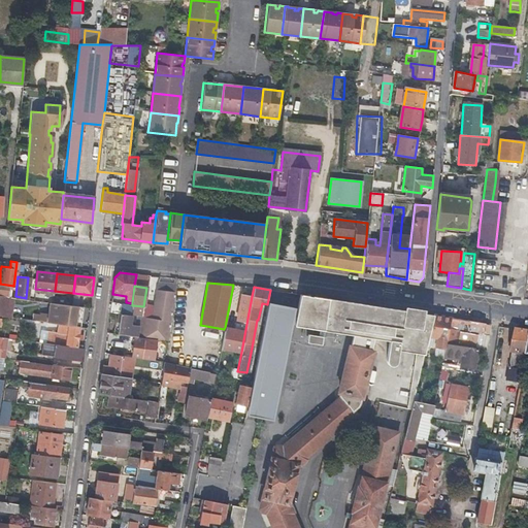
[(398,349),(402,350),(423,354),(427,336),(432,315),(404,310),(319,297),(299,294),(297,306),(295,316),(294,318),(293,326),(293,327),(353,336),(350,348),(349,348),(338,395),(339,399),(282,447),(276,446),(275,446),(274,447),(273,448),(259,508),(259,509),(259,510),(266,513),(272,527),(296,527),(290,512),(291,510),(288,502),(287,502),(296,464),(297,465),(304,459),(304,458),(357,415),(353,410),(355,408),(357,406),(358,403),(360,398),(371,353),(369,352),(372,338),(388,342),(385,354),(384,362),(384,363),(386,367),(389,368),(392,368),(394,367),(395,364),(398,349)]
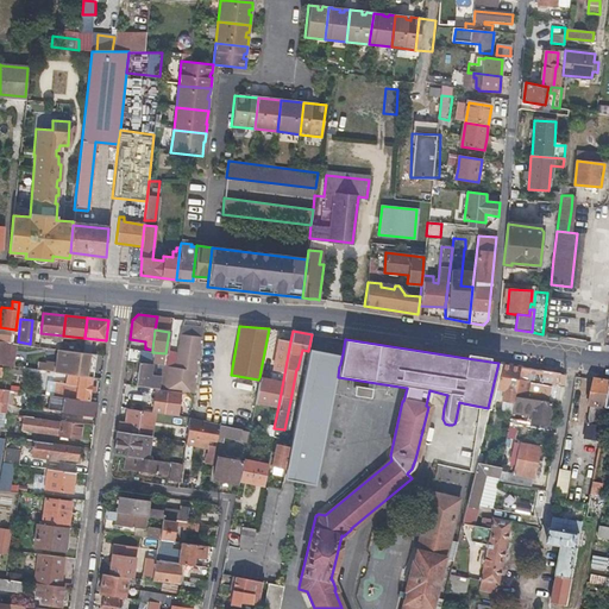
[(278,406),(290,341),(278,340),(271,376),(275,376),(275,380),(271,380),(259,377),(258,380),(255,401),(278,406)]
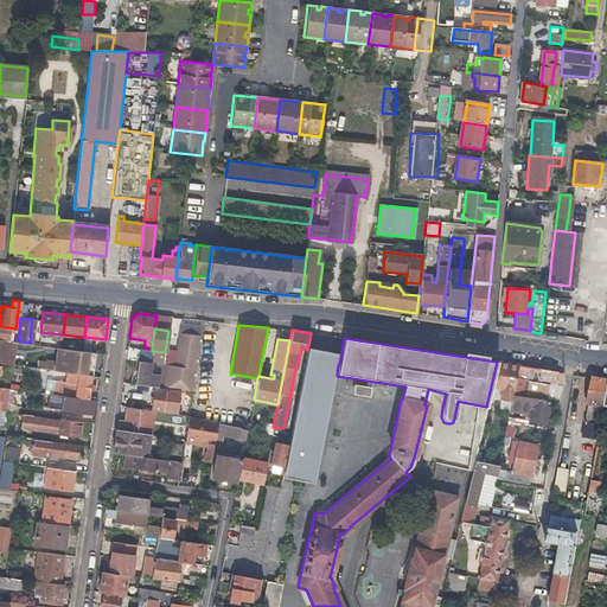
[(0,340),(0,364),(11,365),(13,343),(0,340)]
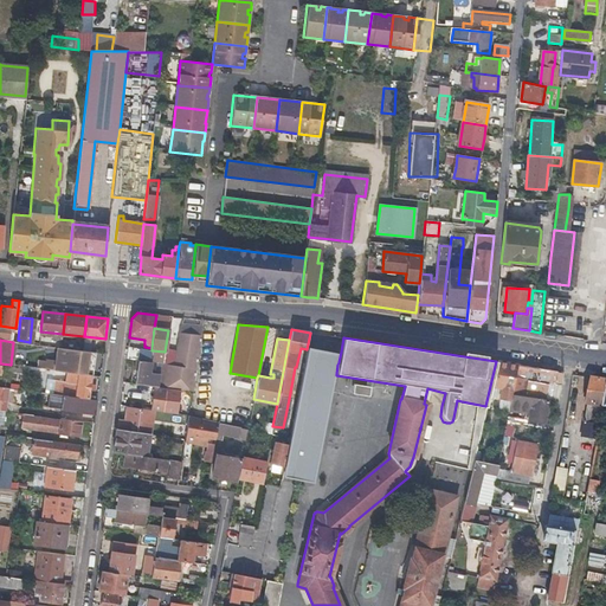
[(159,372),(156,386),(171,388),(192,392),(199,345),(175,341),(172,365),(162,363),(161,371),(159,372)]
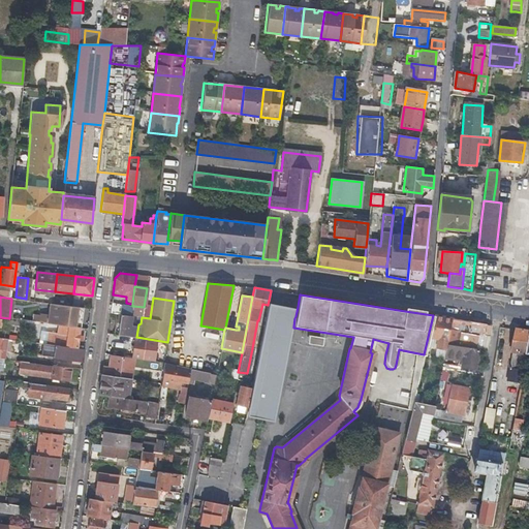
[(118,314),(130,315),(132,306),(112,303),(110,312),(118,314)]
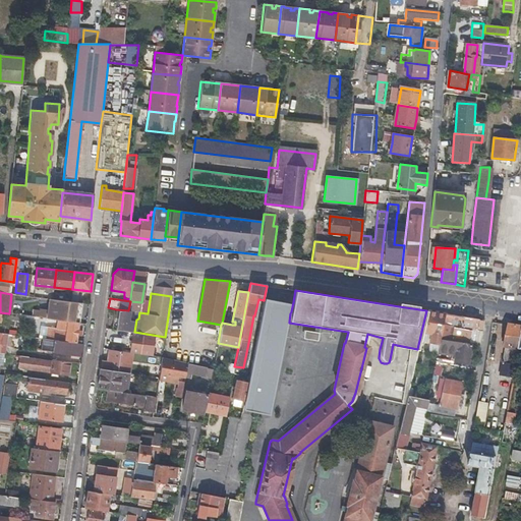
[(291,303),(265,298),(243,409),(269,414),(291,303)]
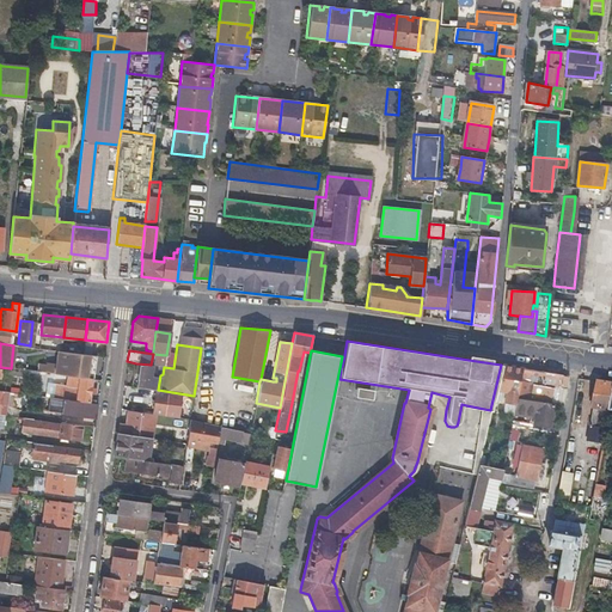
[(40,372),(56,374),(61,375),(73,377),(75,356),(42,353),(40,372)]
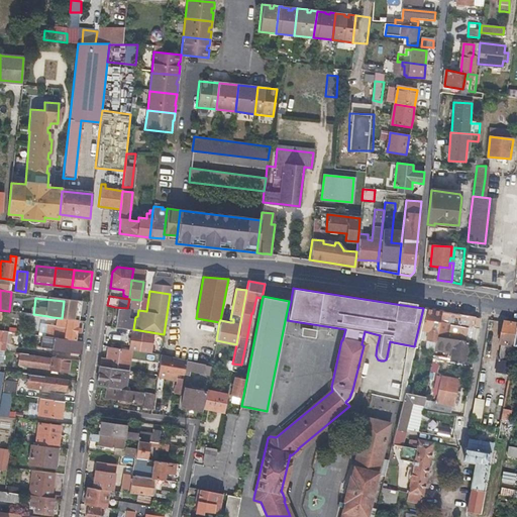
[(132,309),(127,308),(115,307),(114,315),(117,315),(115,326),(124,327),(131,329),(133,329),(135,317),(133,318),(131,318),(132,309)]
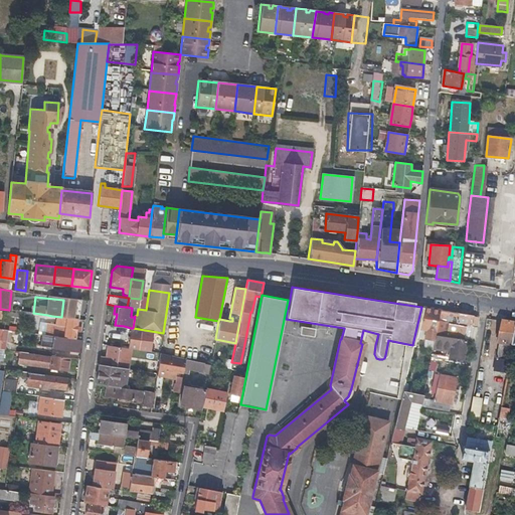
[(416,328),(435,331),(439,310),(421,307),(416,328)]
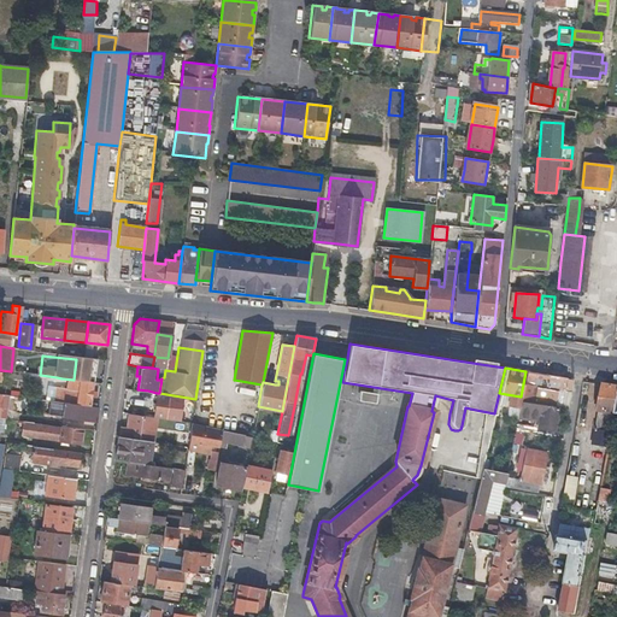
[(521,397),(521,399),(521,400),(534,403),(536,387),(564,391),(566,377),(526,371),(521,397)]
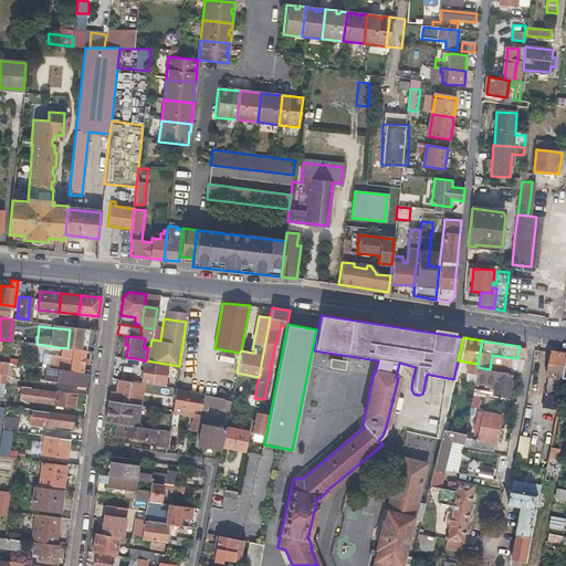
[(85,350),(67,348),(56,347),(55,355),(61,355),(61,357),(72,358),(71,370),(82,371),(85,350)]
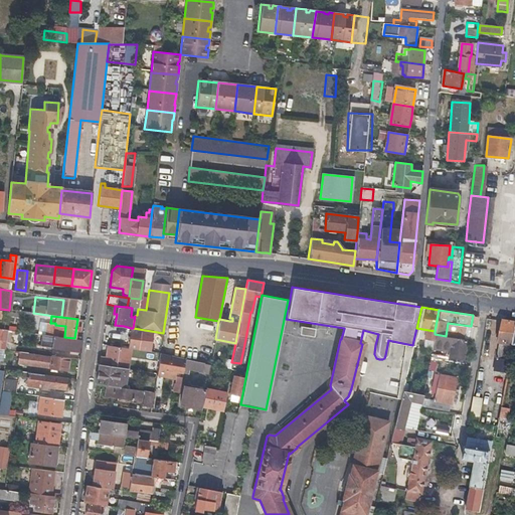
[(499,341),(512,343),(514,325),(514,322),(503,320),(499,341)]
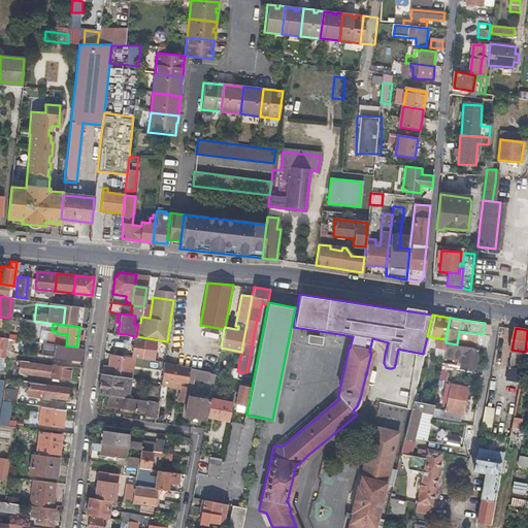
[(126,343),(127,334),(118,333),(116,333),(114,341),(126,343)]
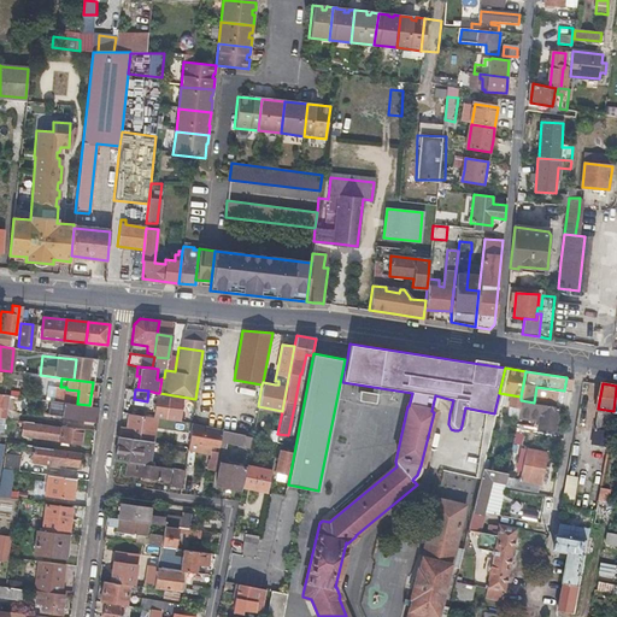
[(174,395),(159,393),(157,393),(153,416),(175,419),(177,400),(172,400),(174,395)]
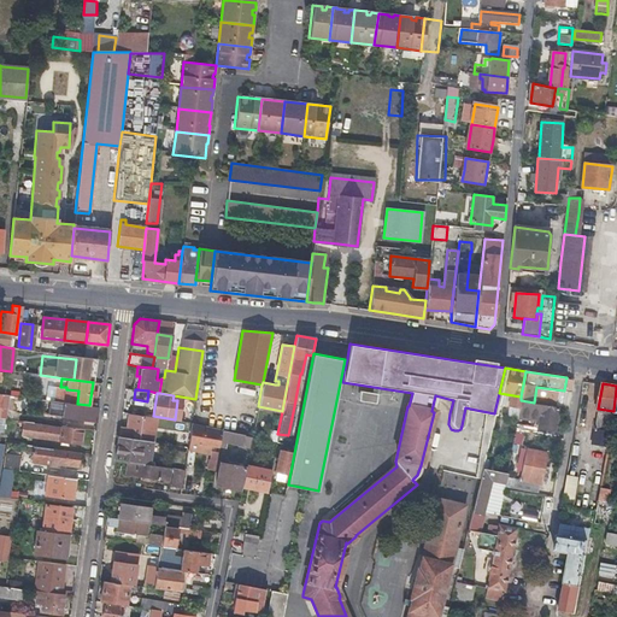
[(99,407),(74,405),(50,401),(48,416),(97,421),(99,407)]
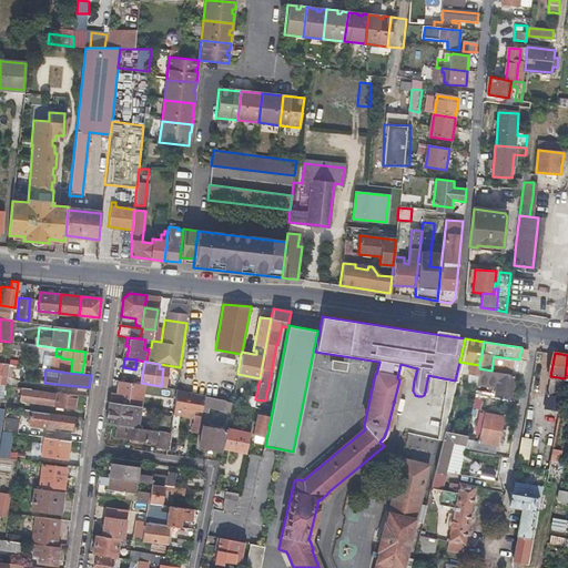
[(478,373),(475,372),(472,372),(468,387),(475,388),(478,373)]
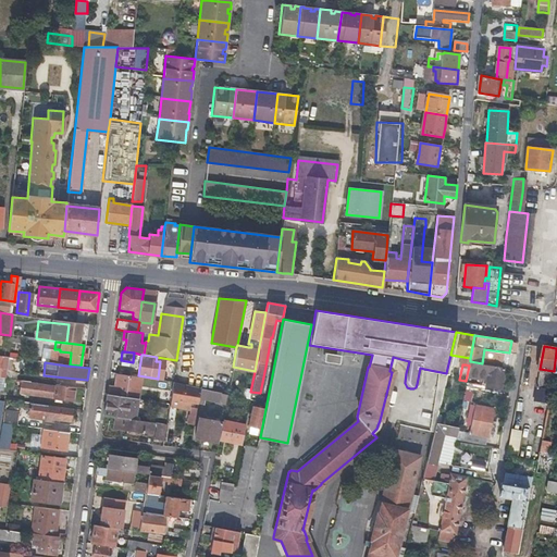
[(504,369),(497,368),(492,367),(490,376),(487,375),(485,385),(500,388),(504,369)]
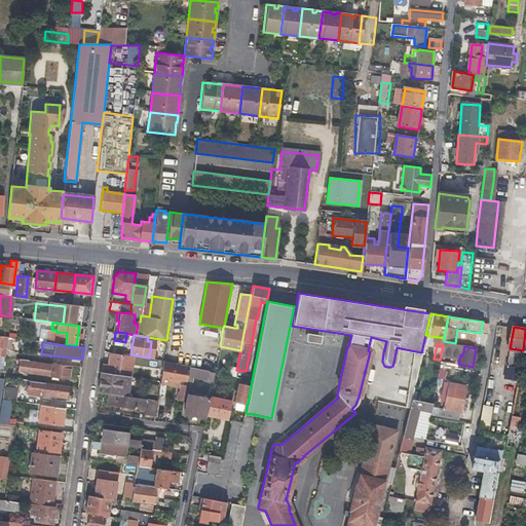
[(508,365),(520,368),(523,351),(523,350),(510,348),(508,365)]
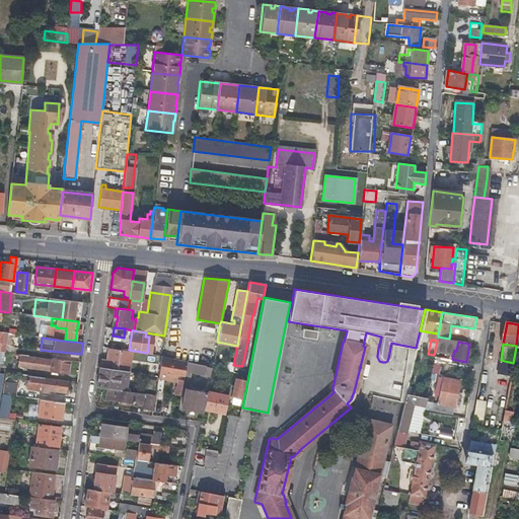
[(100,359),(99,367),(121,370),(123,359),(128,360),(129,351),(108,348),(107,360),(100,359)]
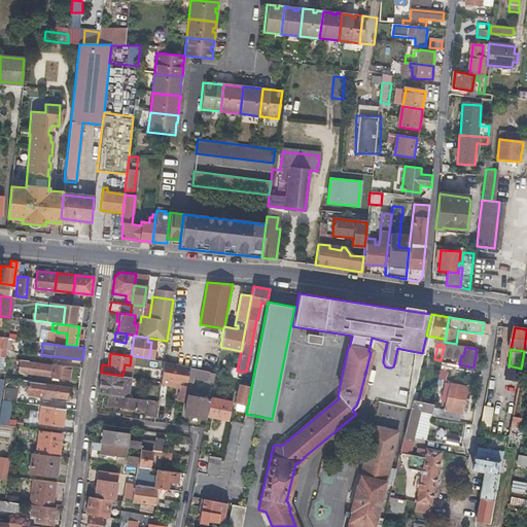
[(19,359),(18,365),(18,372),(69,378),(70,365),(19,359)]
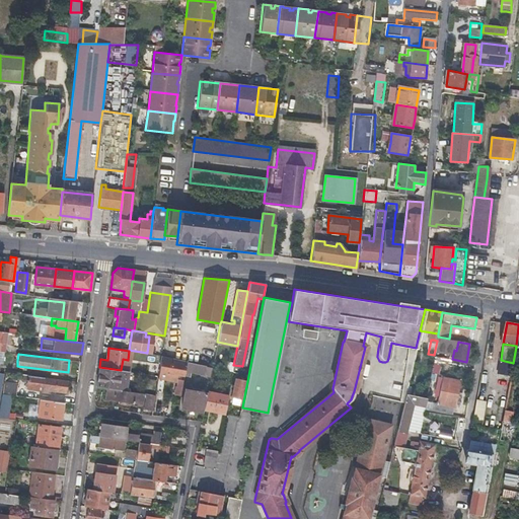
[(161,354),(157,375),(157,378),(164,379),(165,376),(175,377),(175,374),(183,375),(184,371),(187,361),(161,354)]
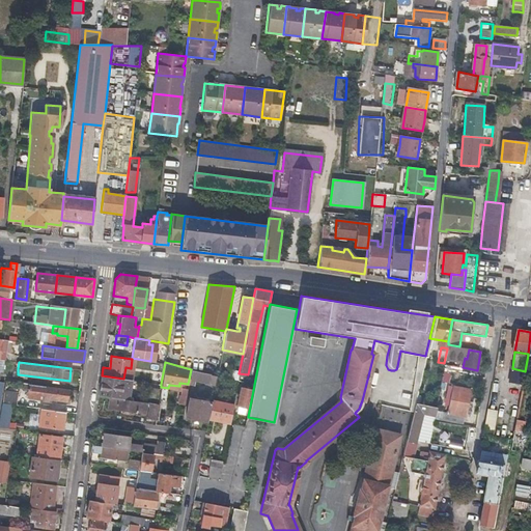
[(215,376),(191,369),(189,380),(213,385),(215,376)]
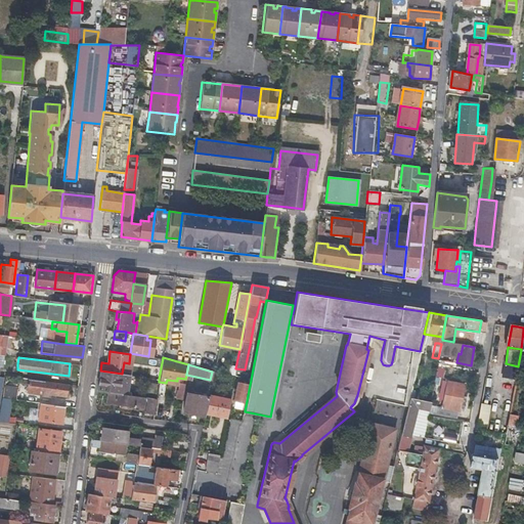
[(243,378),(245,369),(235,368),(234,373),(236,373),(238,373),(238,377),(243,378)]
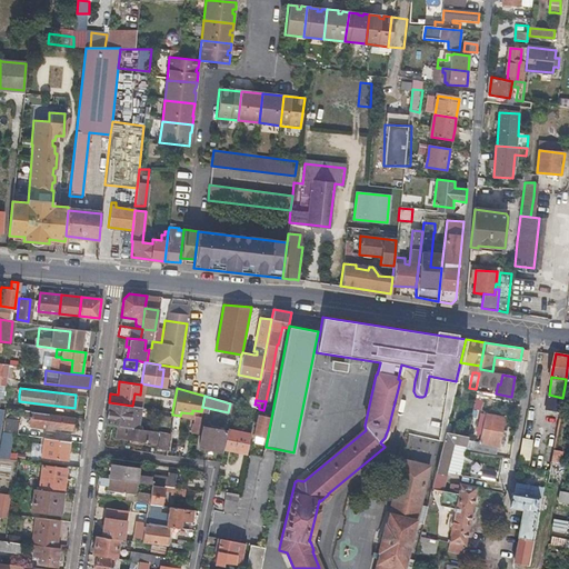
[(117,426),(138,429),(138,423),(130,422),(132,406),(109,402),(106,425),(117,426)]
